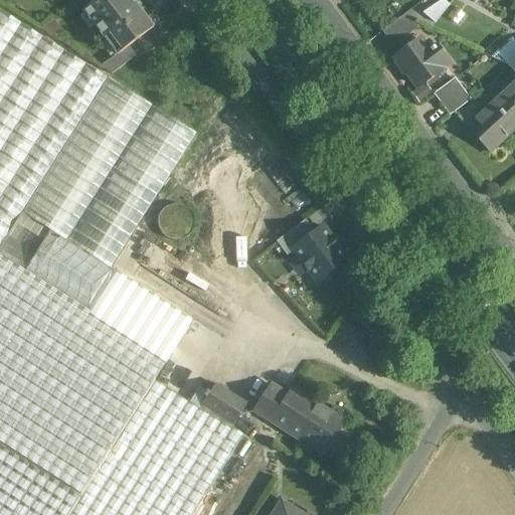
[(153,27),(132,0),(96,0),(82,11),(116,55),(117,56),(129,46),(153,27)]
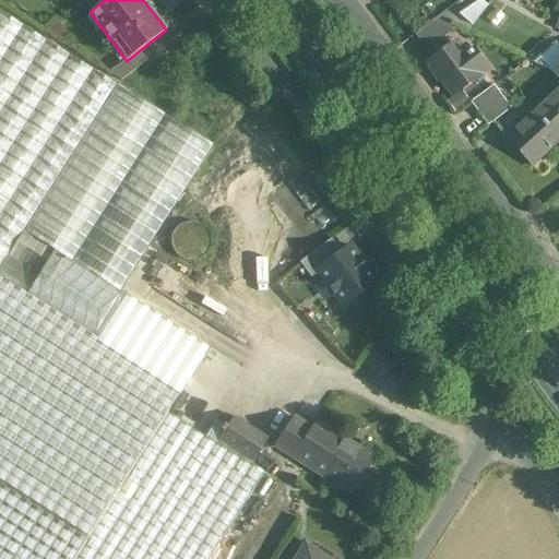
[(111,82),(0,14),(0,264),(22,229),(111,82)]
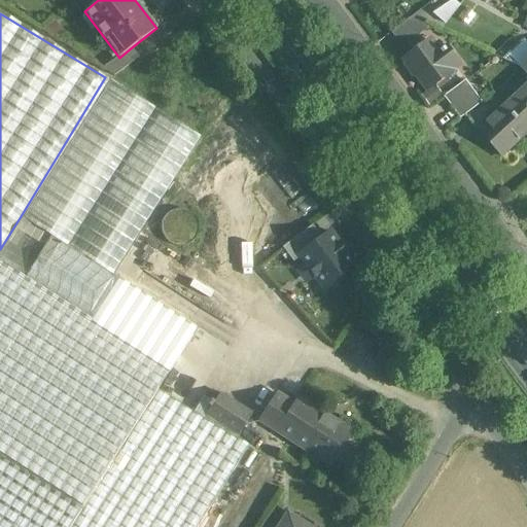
[(409,19),(390,33),(401,48),(429,28),(409,19)]
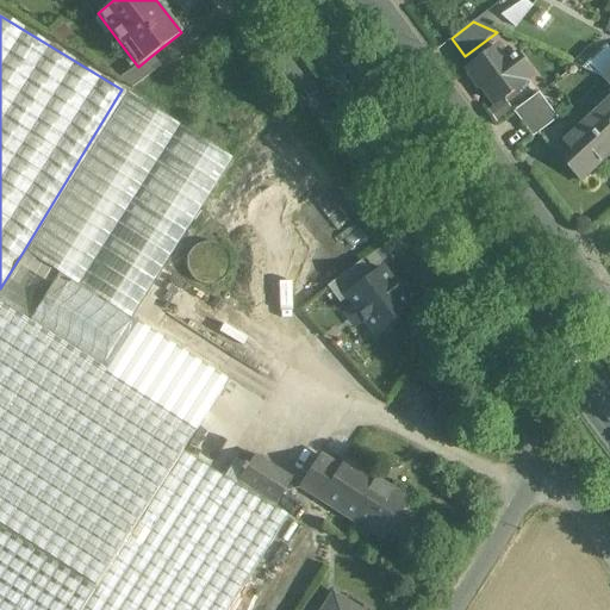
[(503,56),(497,48),(468,69),(493,103),(530,76),(516,56),(515,57),(514,56),(511,58),(506,54),(503,56)]
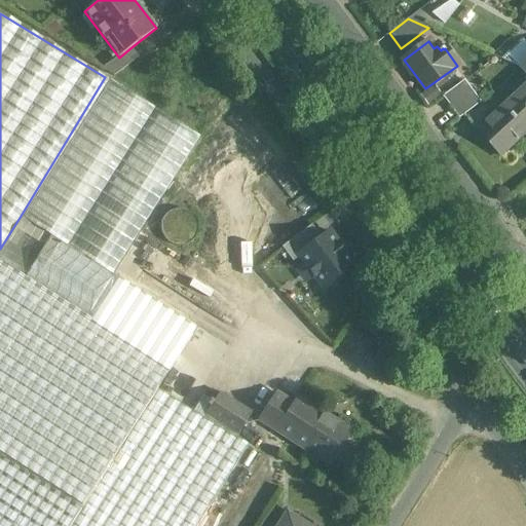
[(132,47),(119,58),(118,57),(102,69),(114,76),(139,58),(132,47)]
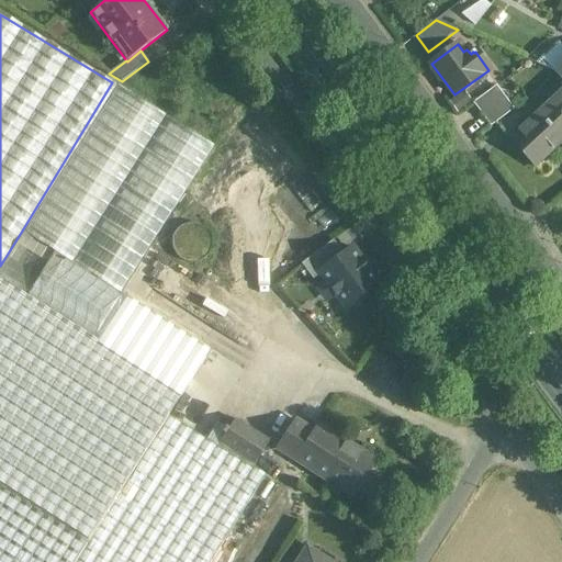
[(112,82),(22,231),(121,291),(131,276),(149,245),(211,144),(112,82)]
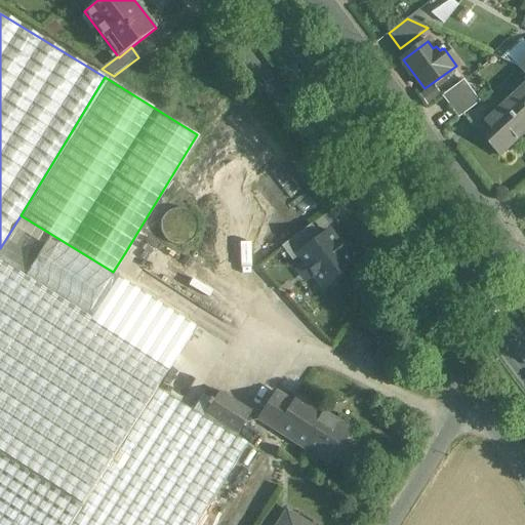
[(461,81),(441,97),(449,109),(471,92),(461,81)]
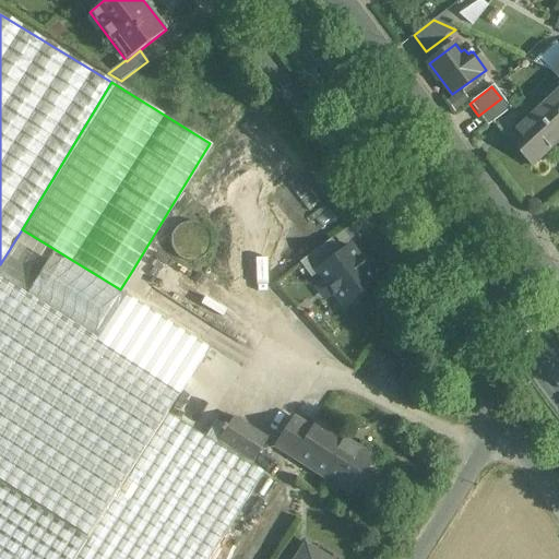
[(558,91),(537,113),(558,135),(558,91)]
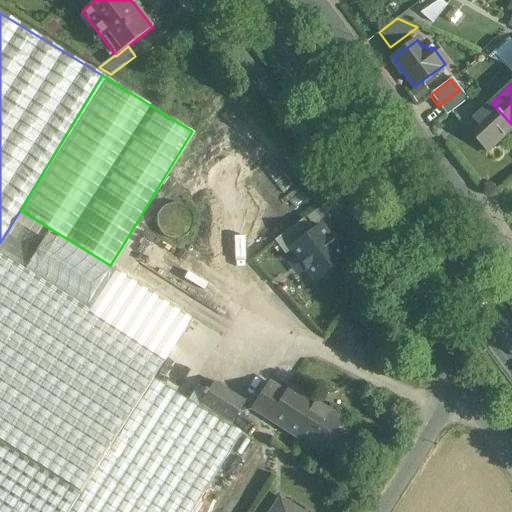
[(459,90),(438,106),(445,115),(466,99),(459,90)]
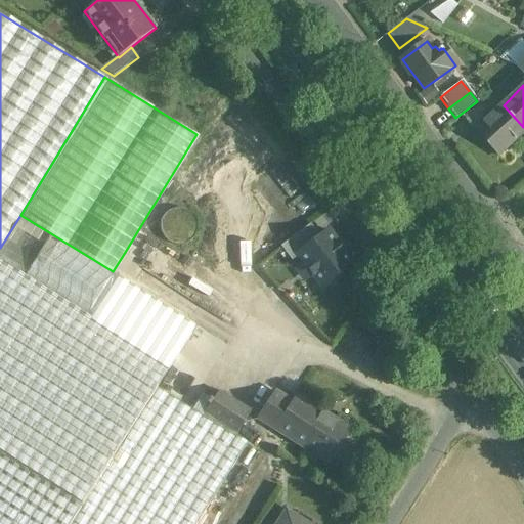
[(523,127),(504,105),(500,102),(471,130),(496,157),(523,131),(523,127)]
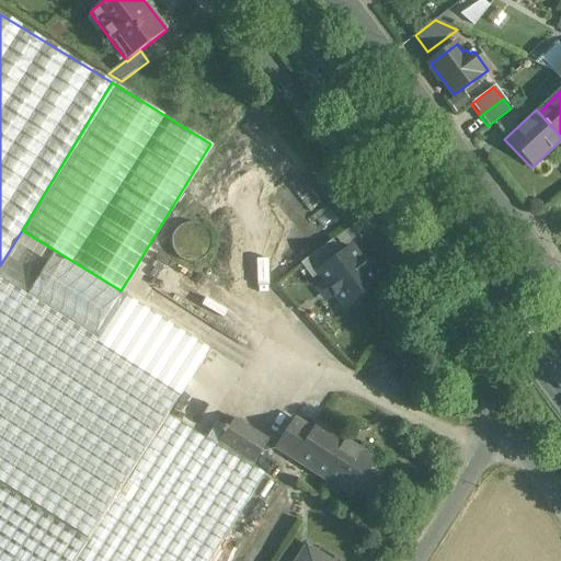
[(121,290),(22,230),(0,265),(0,283),(44,310),(91,339),(121,290)]
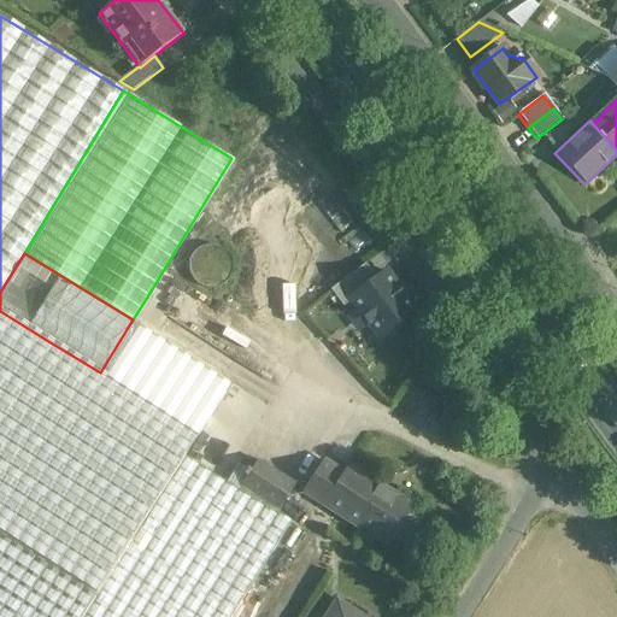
[(387,272),(351,300),(380,338),(415,310),(387,272)]
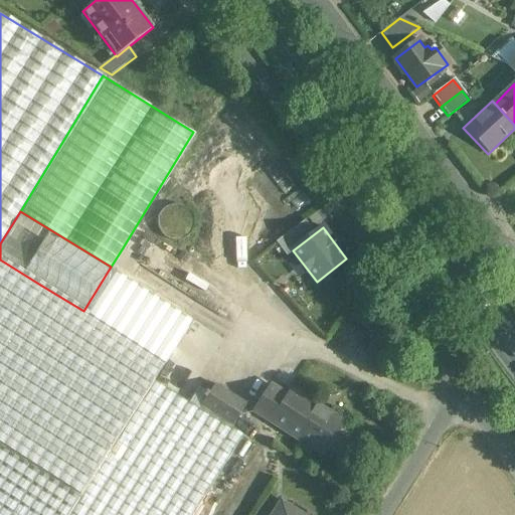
[(191,298),(120,252),(111,267),(83,311),(127,337),(154,355),(167,337),(181,314),(191,298)]
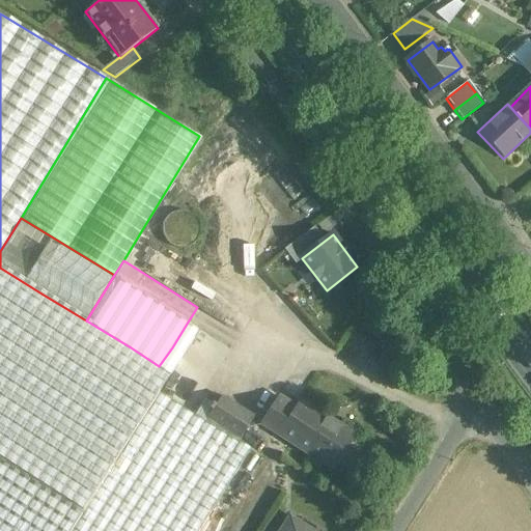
[(0,268),(0,361),(42,294),(0,268)]
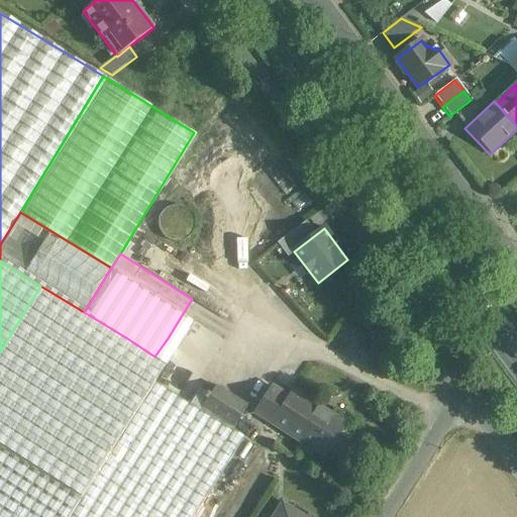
[(253,286),(262,281),(249,263),(241,268),(253,286)]
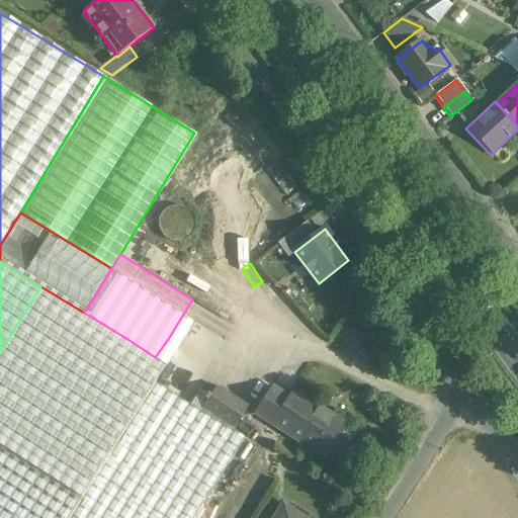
[(40,286),(0,352),(0,449),(1,450),(84,313),(40,286)]
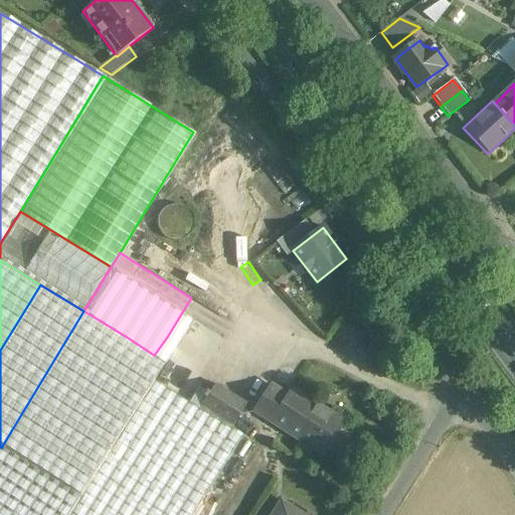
[(83,311),(1,448),(42,471),(127,337),(83,311)]
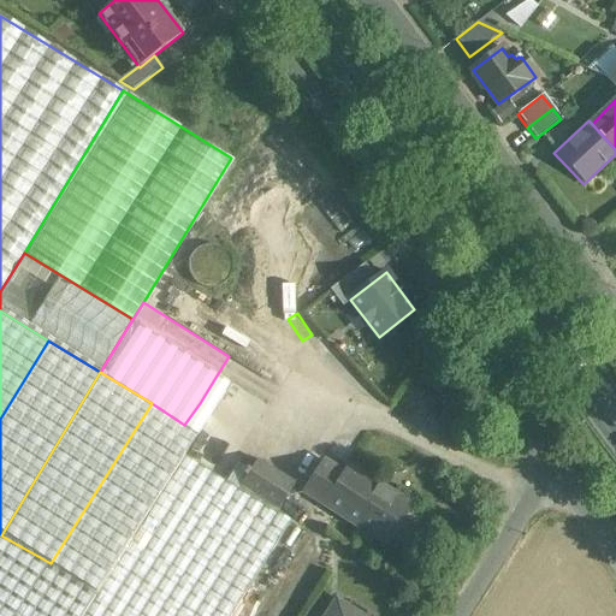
[(152,403),(51,563),(100,590),(200,434),(184,425),(152,403)]
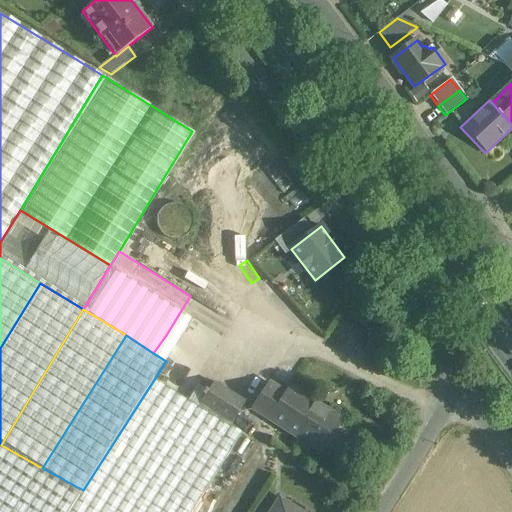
[(166,361),(83,490),(69,511),(190,511),(240,431),(230,425),(231,424),(199,404),(205,396),(202,394),(205,388),(166,361)]
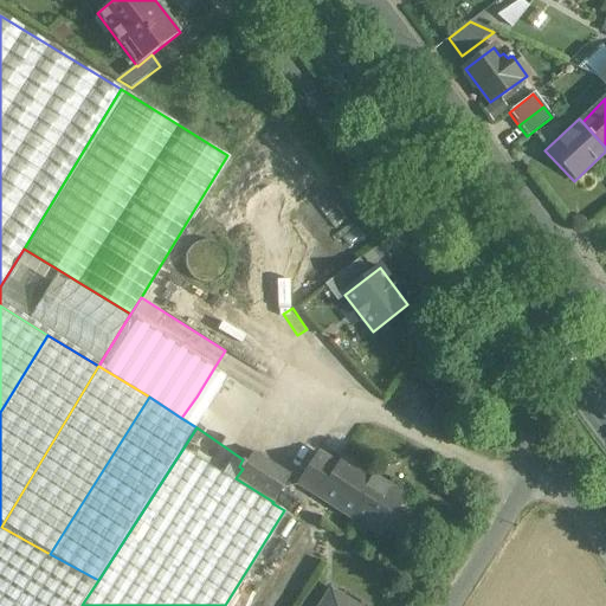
[(290,476),(252,452),(246,462),(243,459),(239,466),(243,469),(236,478),(274,502),(290,476)]
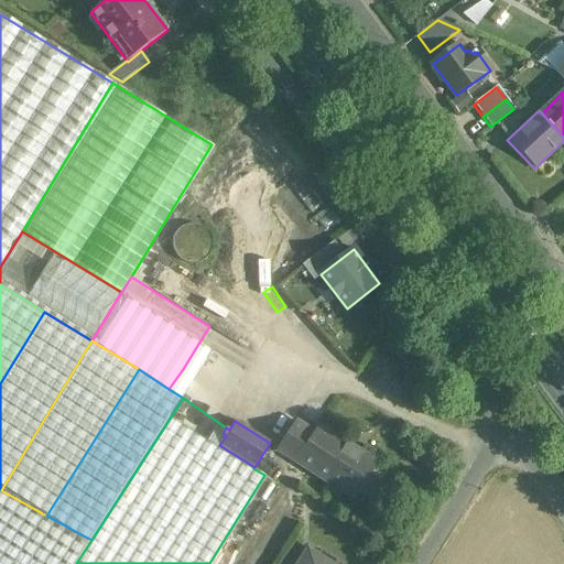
[(289,456),(355,498),(377,463),(318,426),(315,433),(296,421),(282,443),(292,449),(289,456)]
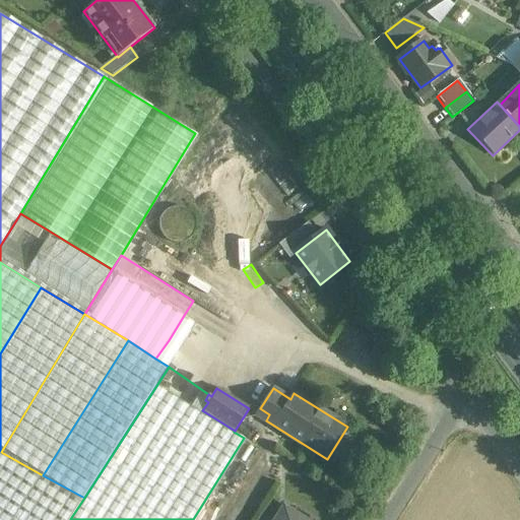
[(0,451),(0,519),(70,519),(84,498),(43,475),(0,451)]
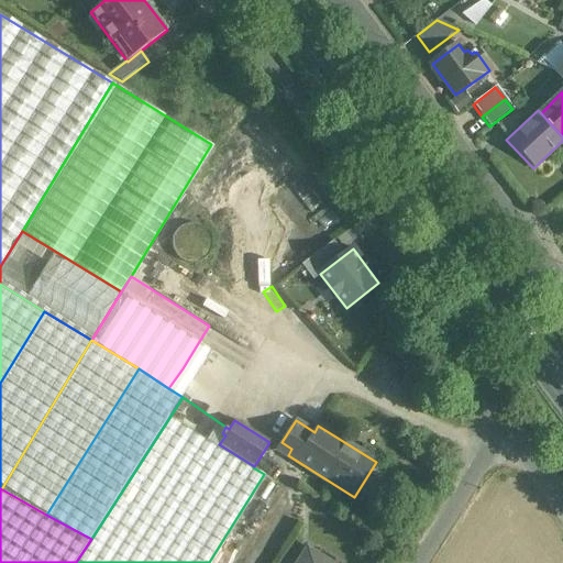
[(331,562),(309,549),(299,562),(331,562)]
